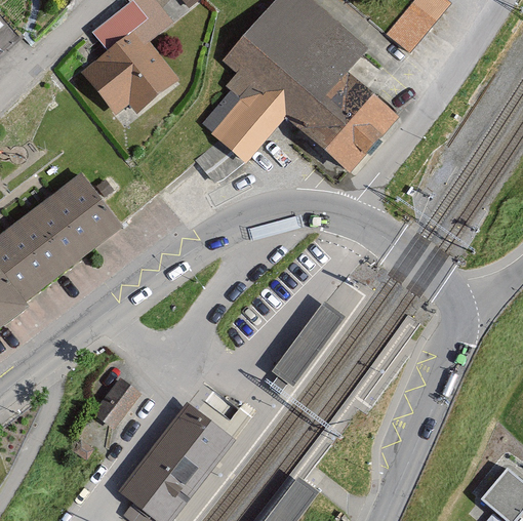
[(133,110),(171,79),(142,42),(164,24),(145,0),(141,0),(98,34),(113,51),(83,76),(114,113),(127,102),(133,110)]
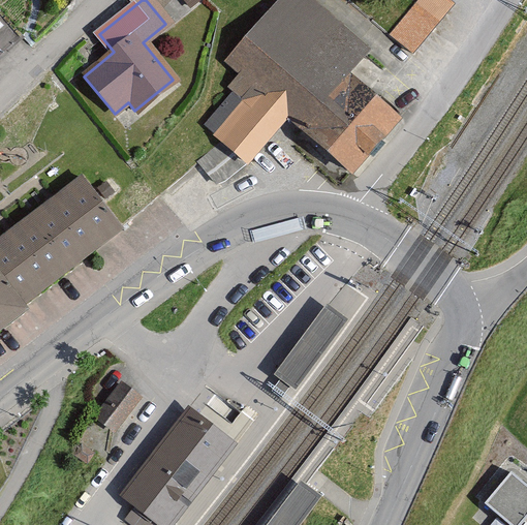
[(247,153),(282,111),(351,168),(397,114),(346,72),(368,47),(310,0),(279,0),(226,63),(243,76),(234,88),(240,93),(214,125),(247,153)]
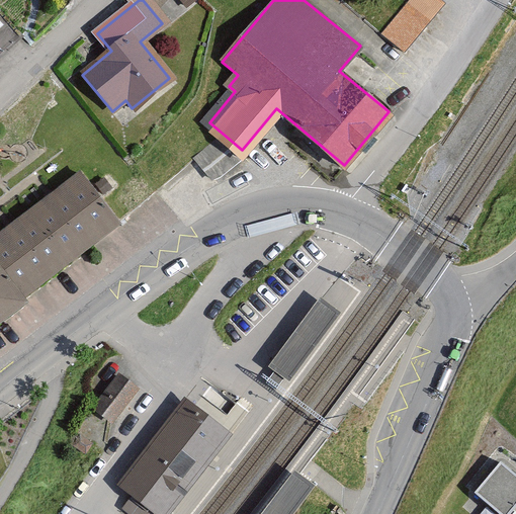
[(437,0),(408,0),(380,34),(405,54),(443,4),(437,0)]
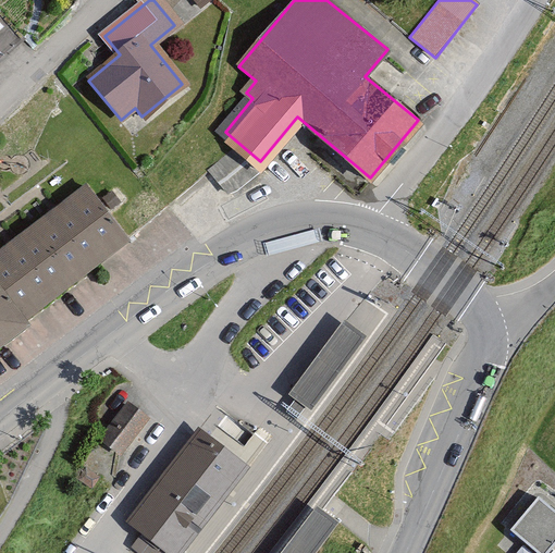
[(0,341),(25,322),(22,318),(123,238),(85,189),(0,255),(0,341)]
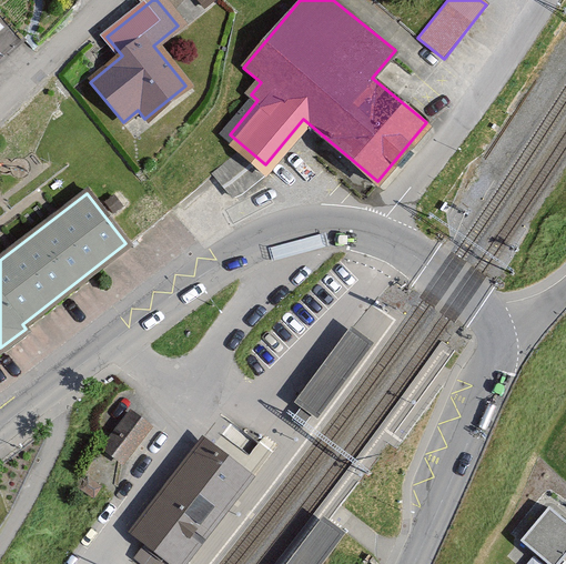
[(293,401),(315,418),(372,345),(349,328),(293,401)]
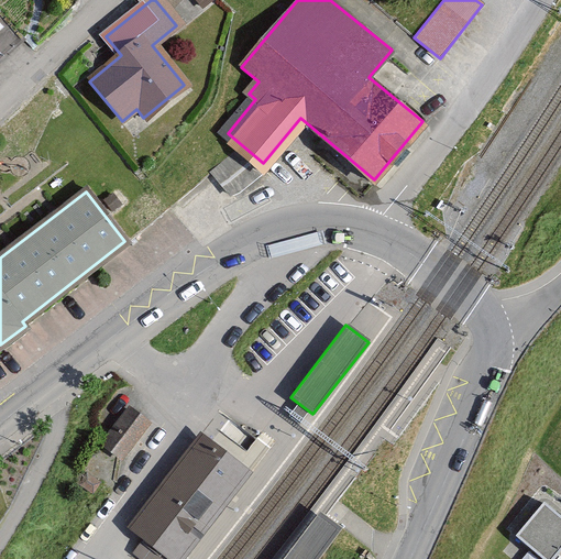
[(146,428),(127,413),(100,447),(120,461),(146,428)]
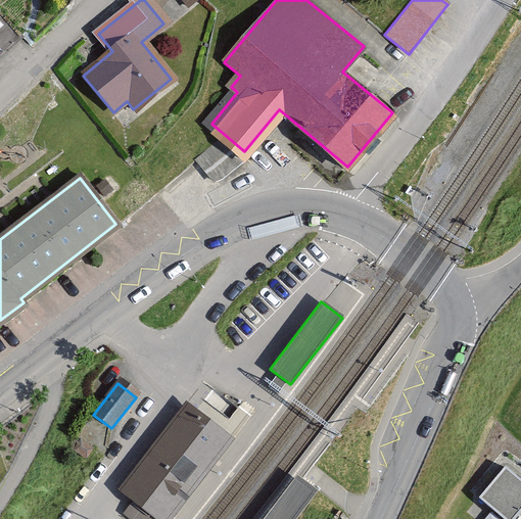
[(219,437),(184,410),(121,490),(155,518),(219,437)]
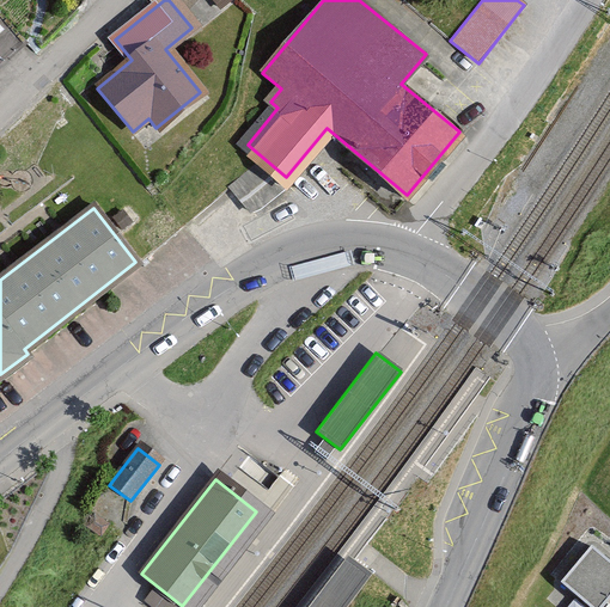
[(609,592),(609,564),(590,547),(560,581),(589,606),(597,606),(609,592)]
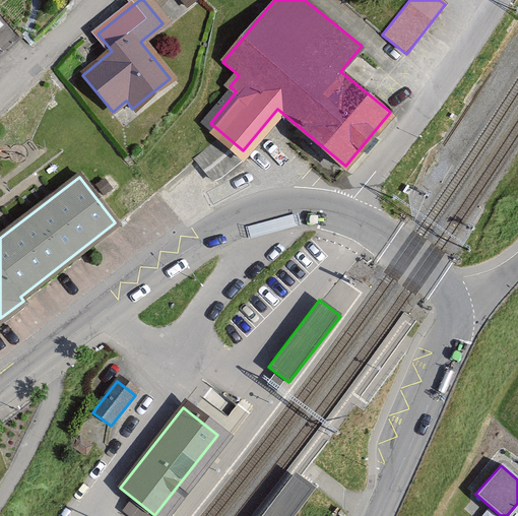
[(292,515),(317,486),(301,472),(264,515),(292,515)]
